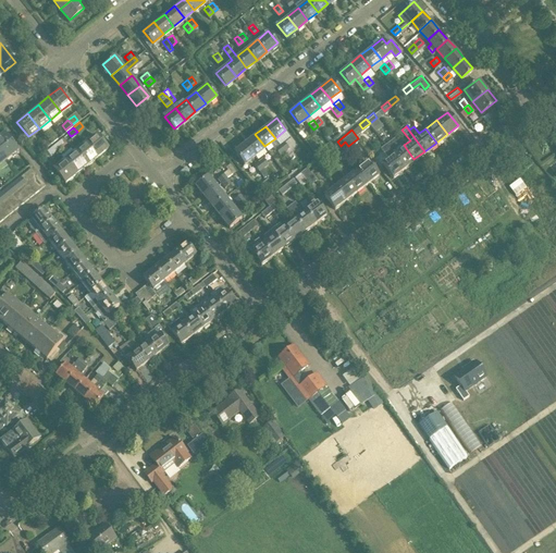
[(0,162),(19,148),(4,132),(0,134),(0,162)]
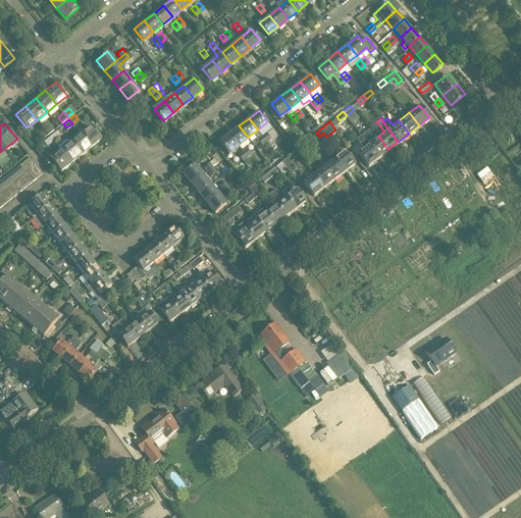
[(101,138),(90,123),(84,128),(82,125),(77,128),(80,133),(79,133),(90,147),(101,138)]
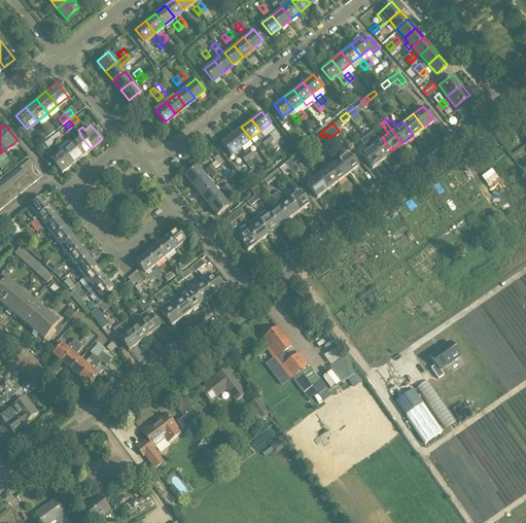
[(47,134),(54,129),(50,126),(44,131),(47,134)]
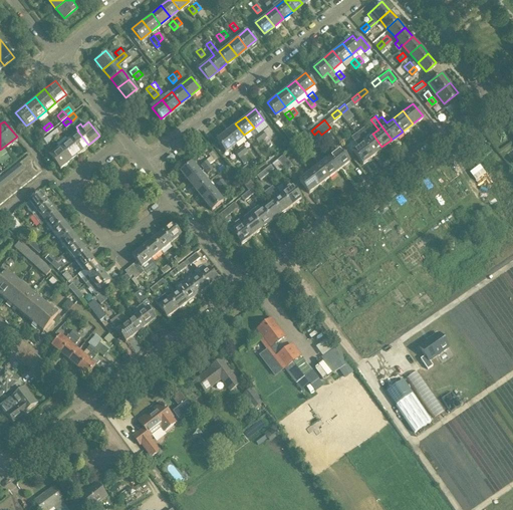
[(235,143),(244,135),(235,123),(226,131),(235,143)]
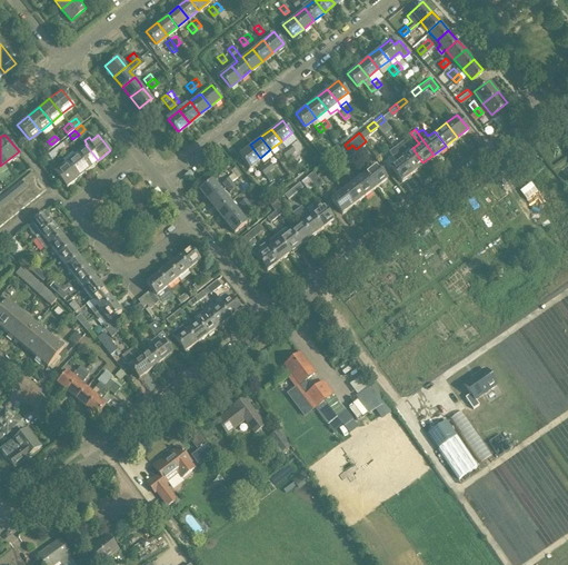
[(412,171),(422,162),(412,148),(404,137),(392,146),(412,171)]
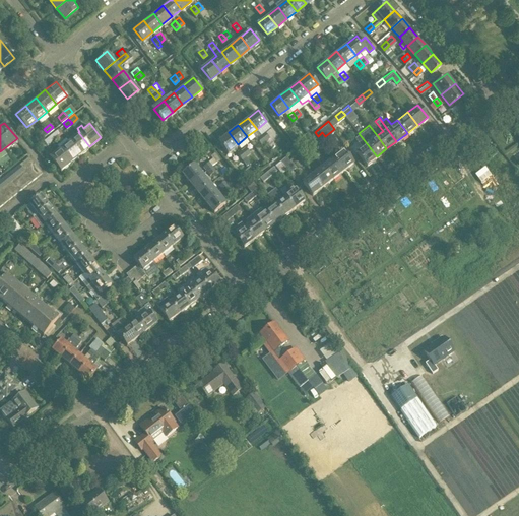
[(57,128),(49,134),(52,138),(60,132),(57,128)]
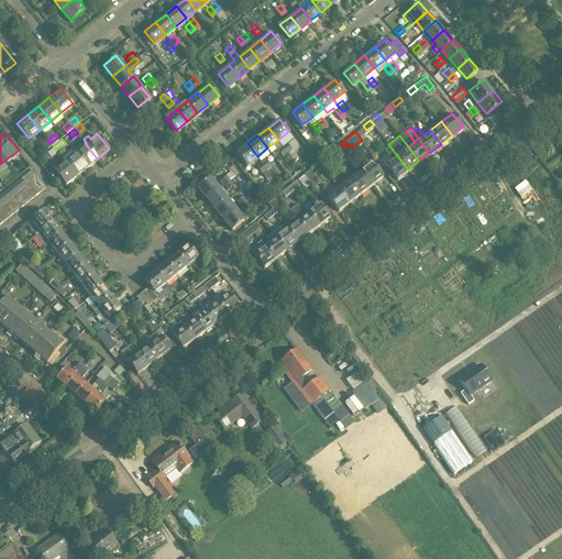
[(45,149),(51,143),(47,140),(42,144),(45,149)]
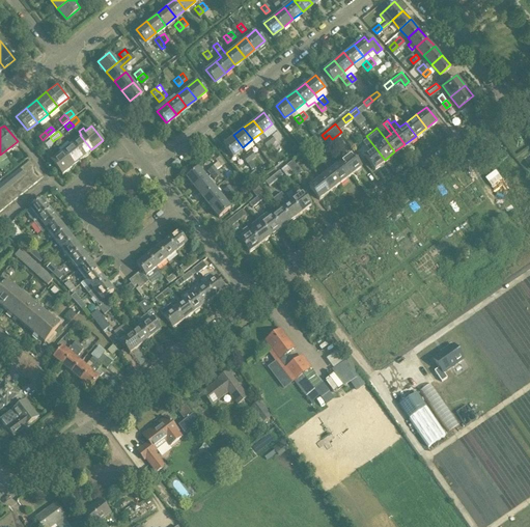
[(271,142),(275,139),(270,133),(266,136),(271,142)]
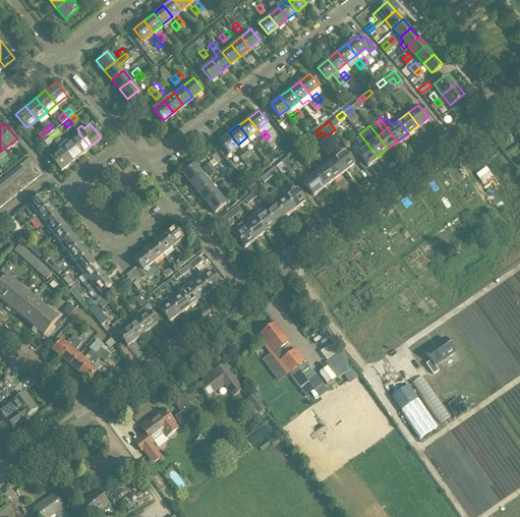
[(80,154),(90,147),(78,132),(69,140),(80,154)]
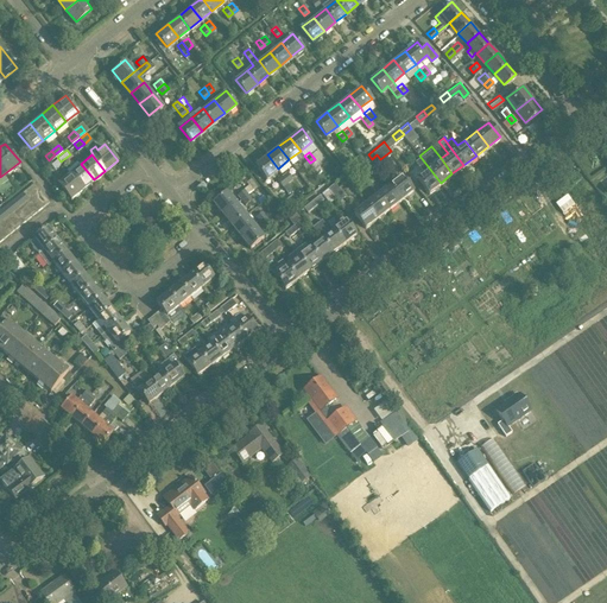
[(266,177),(278,169),(267,154),(255,164),(266,177)]
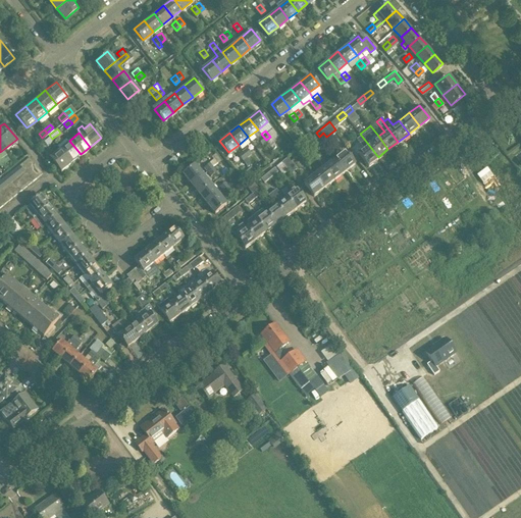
[(312,142),(319,137),(316,133),(308,138),(312,142)]
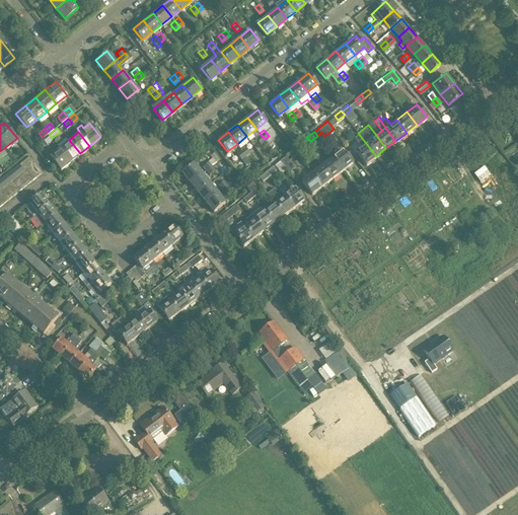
[(265,139),(260,133),(255,136),(261,142),(265,139)]
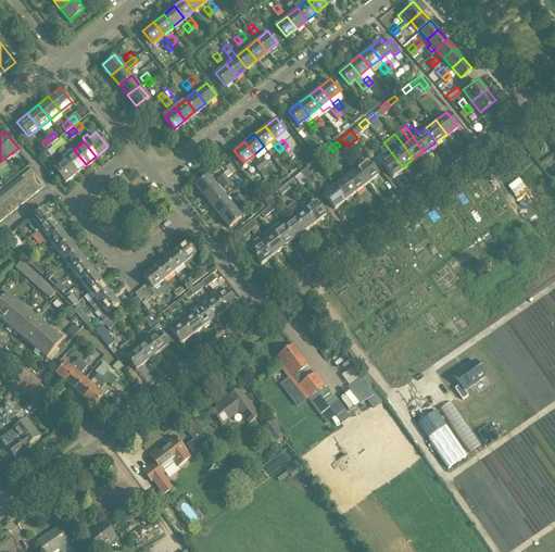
[(391,175),(403,167),(383,142),(379,146),(387,157),(381,162),(391,175)]
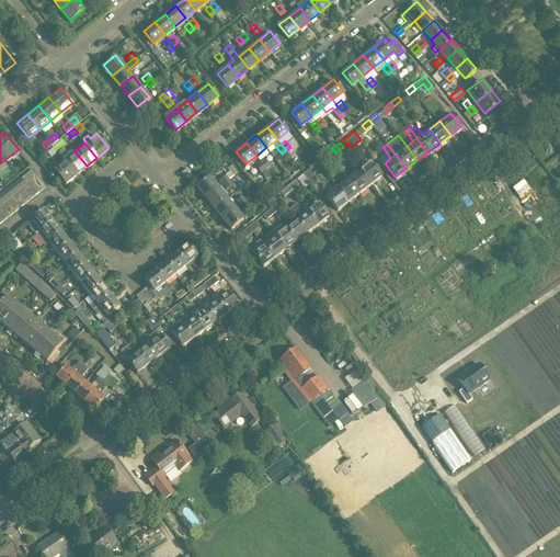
[(53,145),(46,150),(49,155),(56,149),(53,145)]
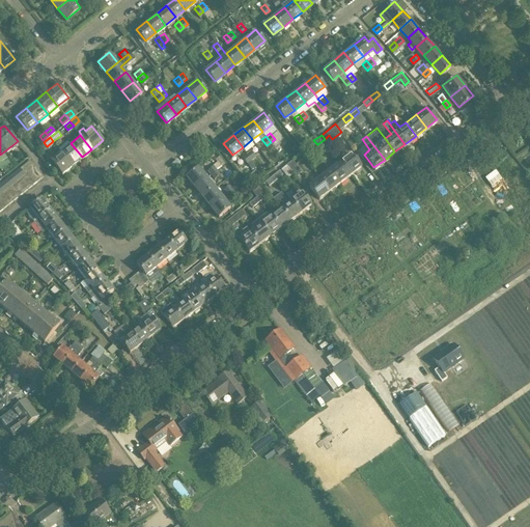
[(72,165),(82,157),(71,143),(60,150),(72,165)]
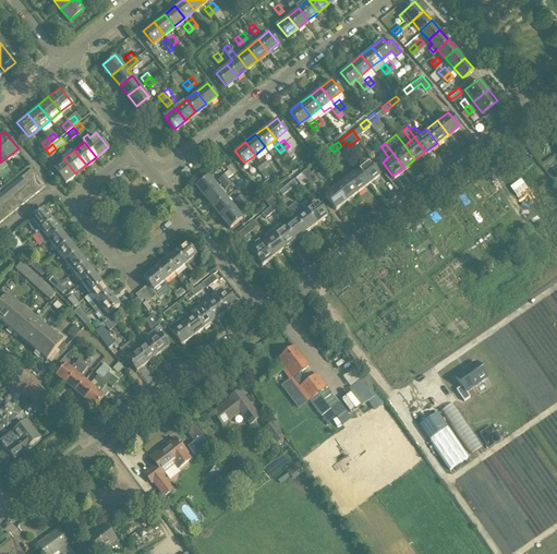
[(318,164),(326,157),(323,154),(315,159),(318,164)]
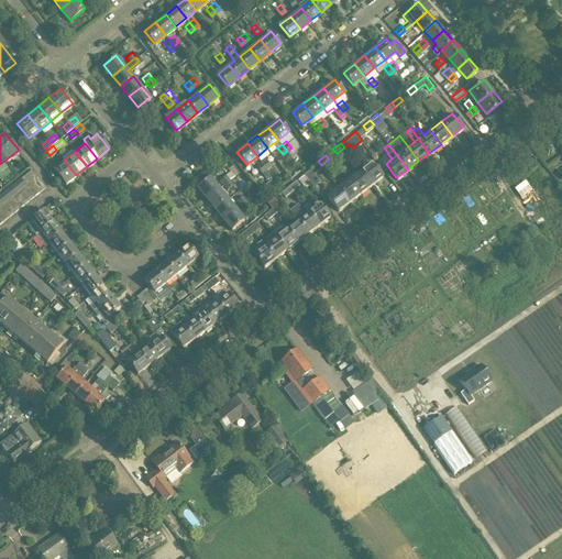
[(266,167),(271,163),(265,157),(261,161),(266,167)]
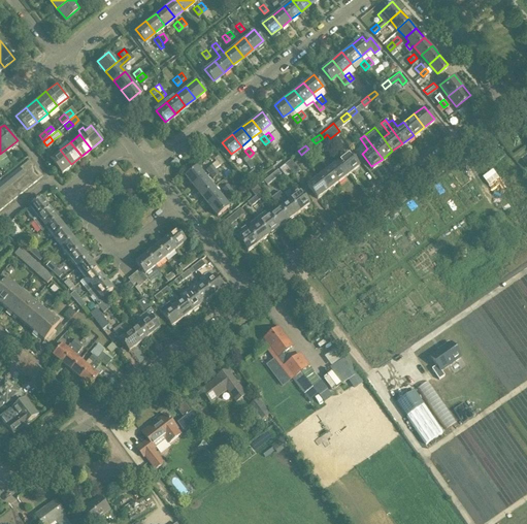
[(62,172),(65,169),(71,164),(60,150),(51,158),(62,172)]
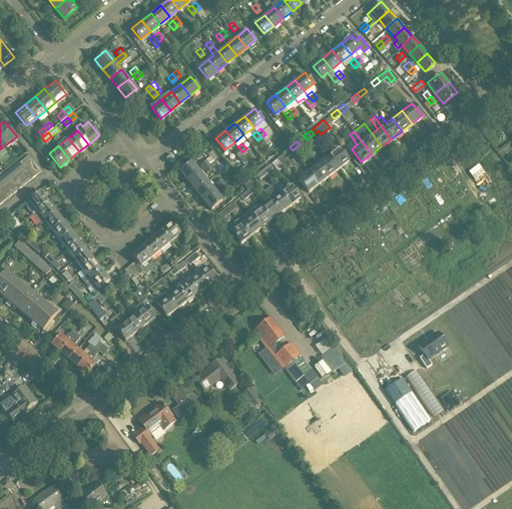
[(237,155),(242,152),(237,146),(233,149),(237,155)]
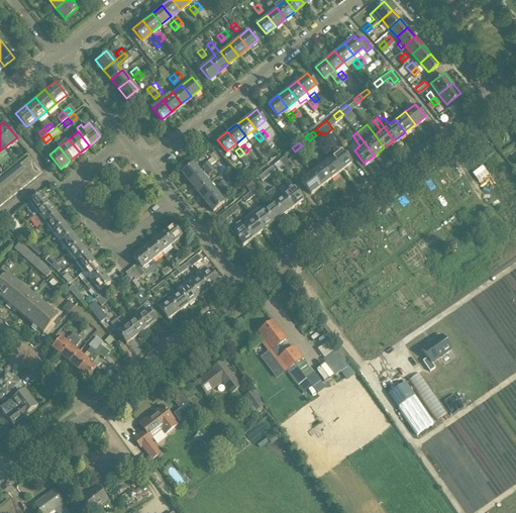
[(341,169),(351,161),(341,148),(331,156),(341,169)]
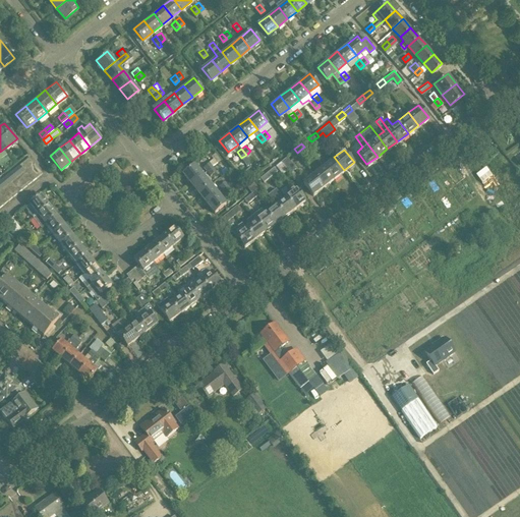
[(290,171),(295,167),(286,155),(281,159),(290,171)]
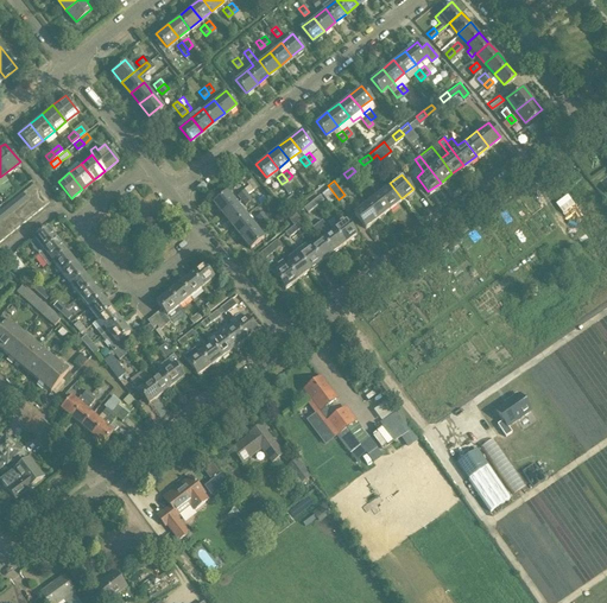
[(27,197),(29,196),(33,192),(38,188),(33,182),(23,190),(27,197)]
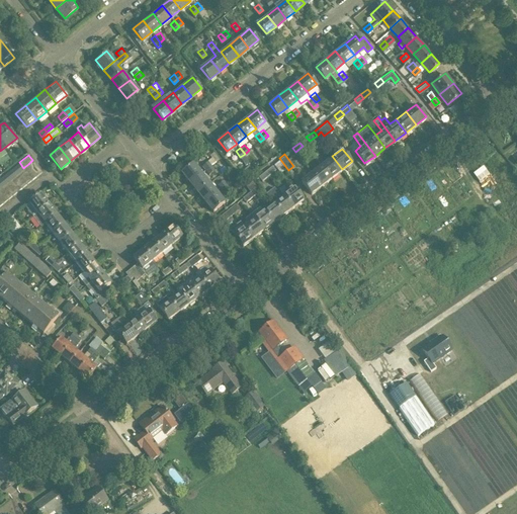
[(332,176),(342,169),(332,156),(322,163),(332,176)]
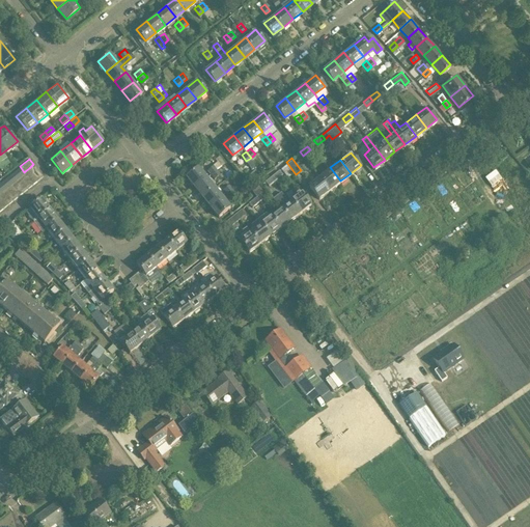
[(37,178),(43,174),(33,164),(29,168),(37,178)]
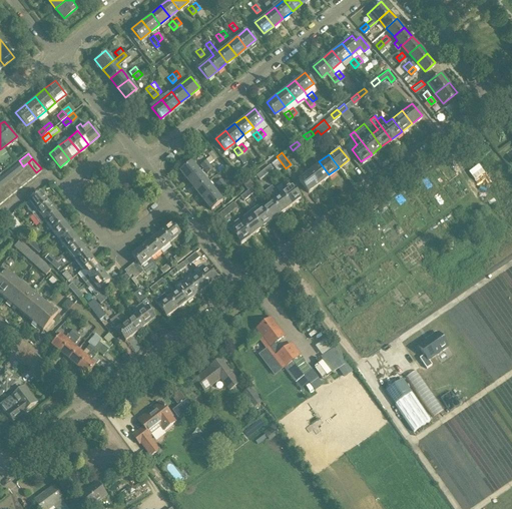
[(203,166),(209,162),(205,158),(199,162),(203,166)]
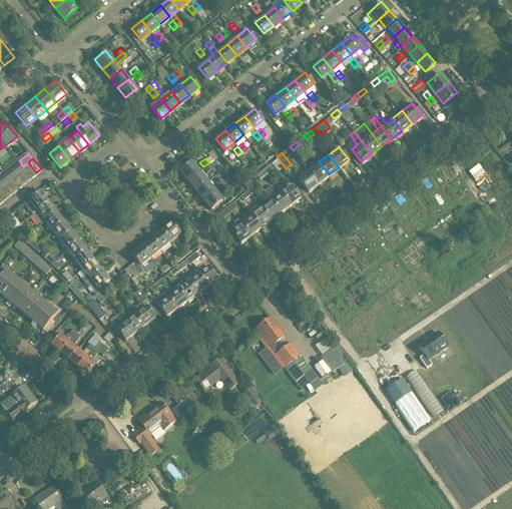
[(0,230),(1,229),(0,228),(0,184),(4,181),(7,179),(9,177),(14,173),(19,169),(23,166),(19,160),(0,175),(0,230)]
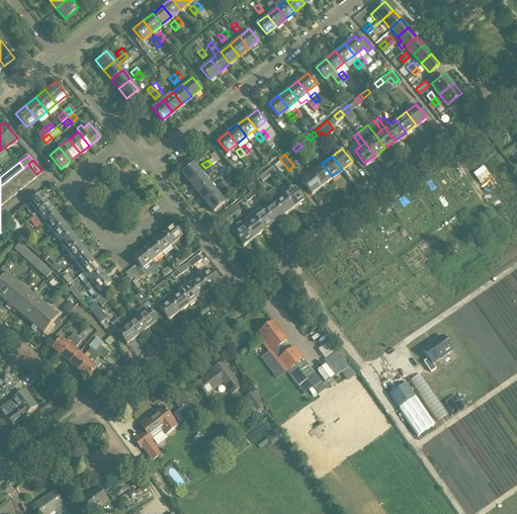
[(189,181),(200,172),(192,162),(181,171),(189,181)]
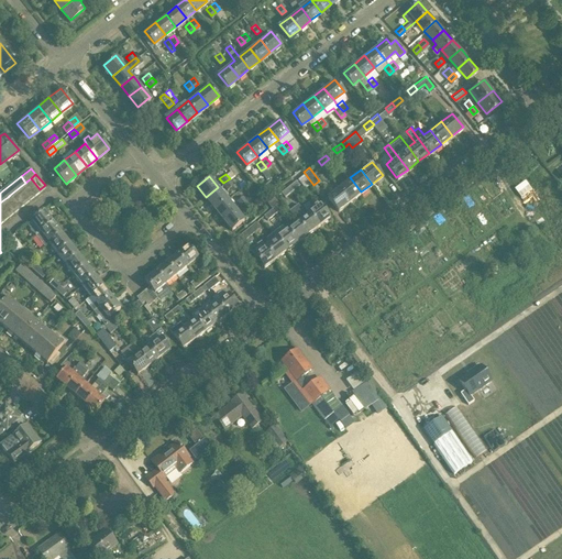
[(350,200),(361,192),(350,177),(339,186),(350,200)]
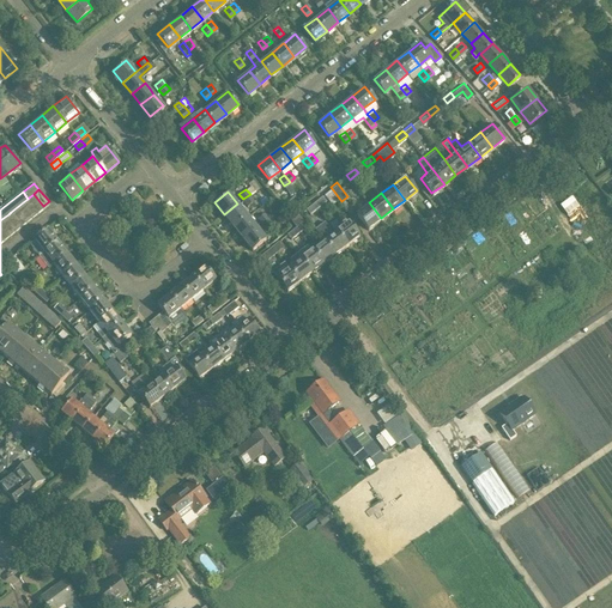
[(38,210),(43,206),(34,194),(29,198),(38,210)]
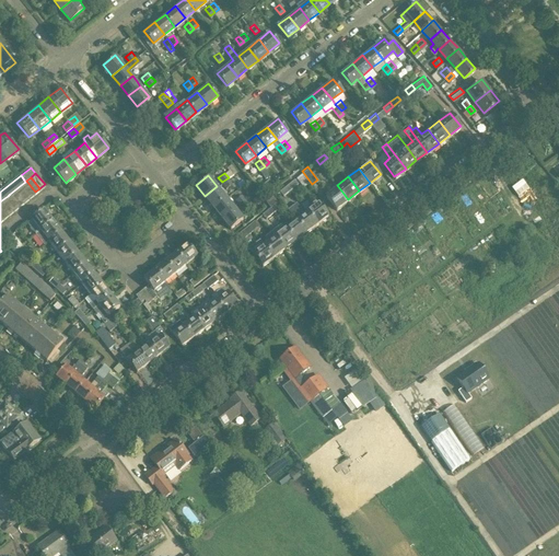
[(225,187),(232,182),(229,177),(222,182),(225,187)]
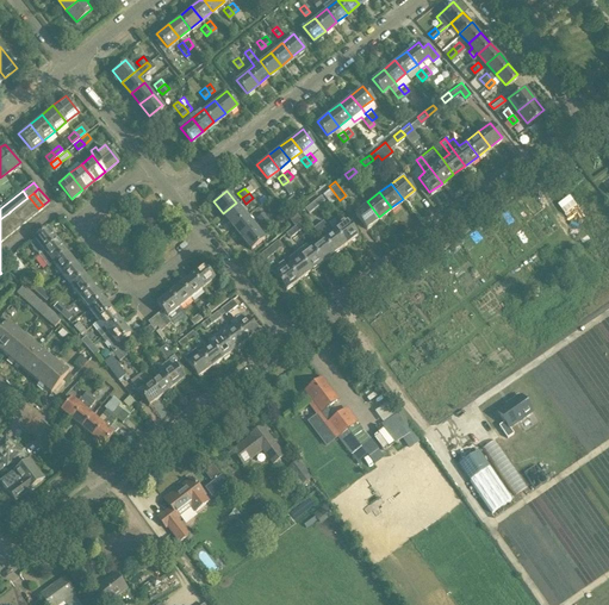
[(316,204),(323,198),(319,193),(312,199),(316,204)]
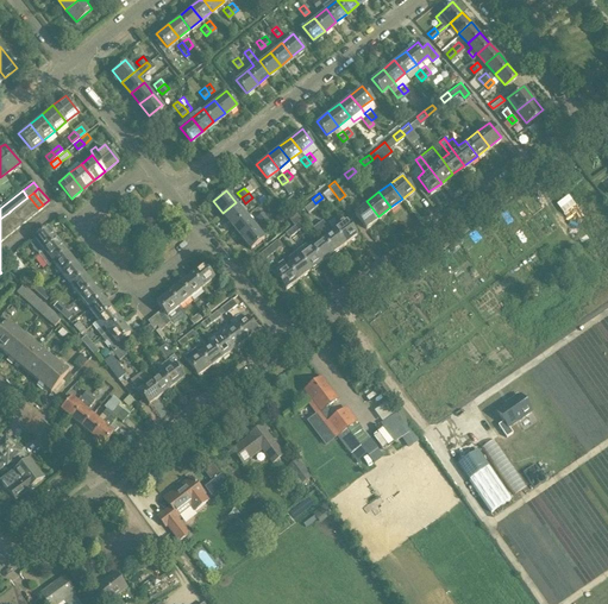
[(32,213),(38,208),(29,196),(27,197),(23,201),(32,213)]
